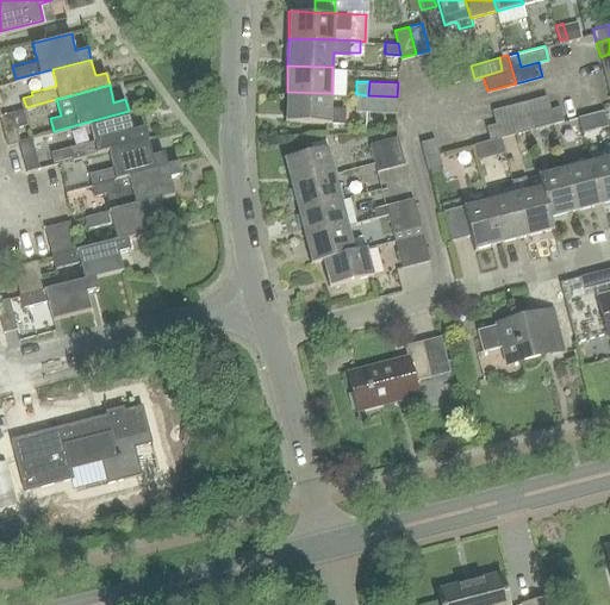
[(332,105),(332,93),(287,92),(286,119),(344,120),(346,106),(332,105)]
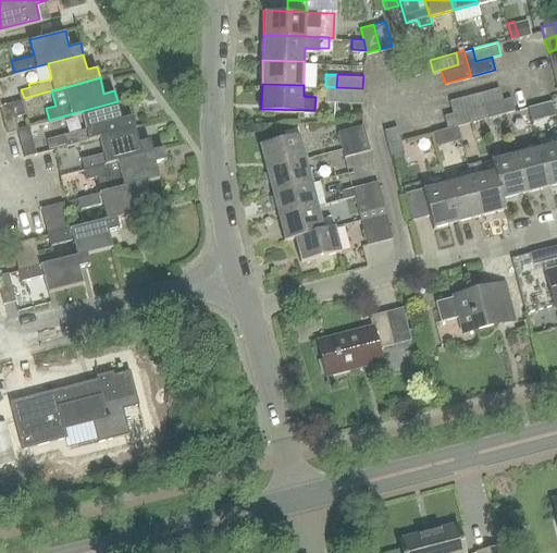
[(336,100),(336,87),(325,86),(324,100),(336,100)]
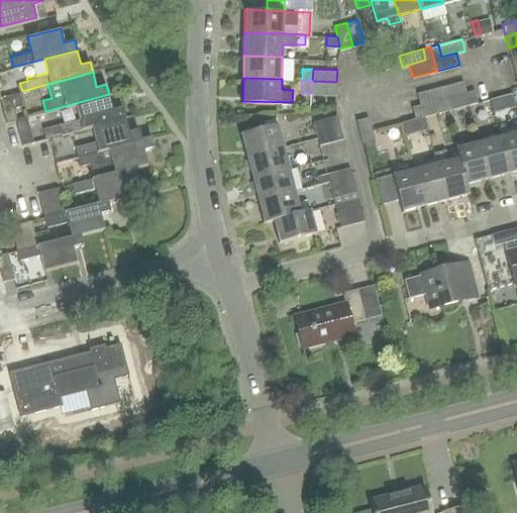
[(441,85),(446,108),(453,106),(451,95),(466,91),(463,80),(441,85)]
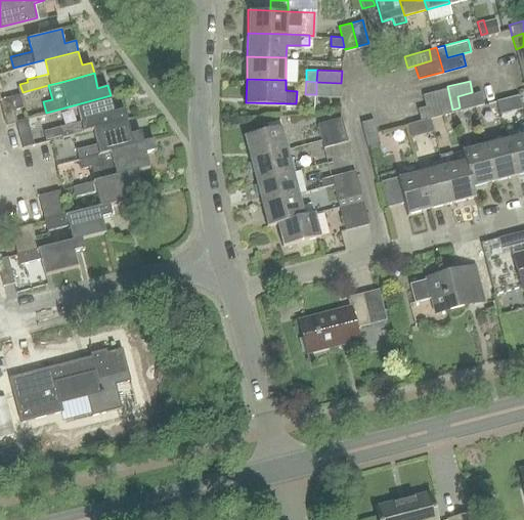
[(341,83),(316,82),(316,94),(341,95),(341,83)]
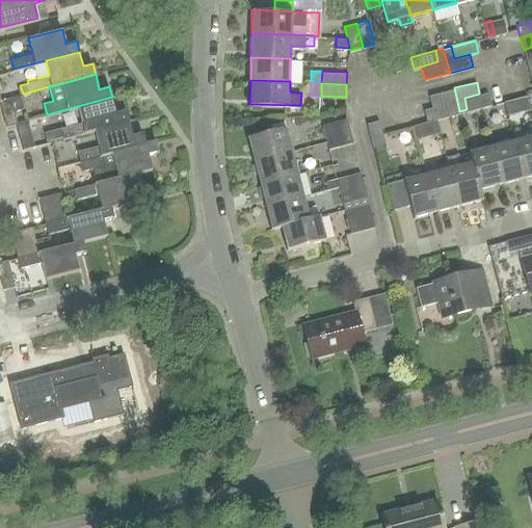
[(459,111),(454,87),(429,94),(432,106),(448,102),(451,113),(459,111)]
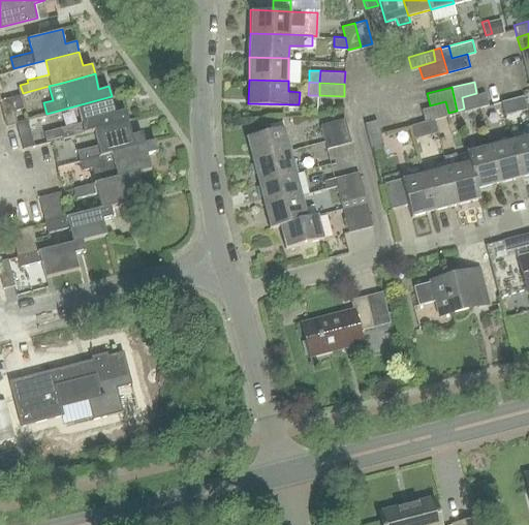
[(462,97),(464,109),(489,102),(486,91),(476,93),(462,97)]
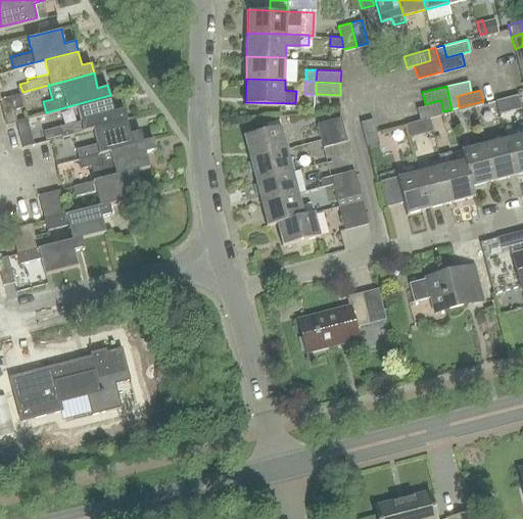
[(25,103),(22,92),(2,97),(8,121),(15,120),(19,118),(16,105),(25,103)]
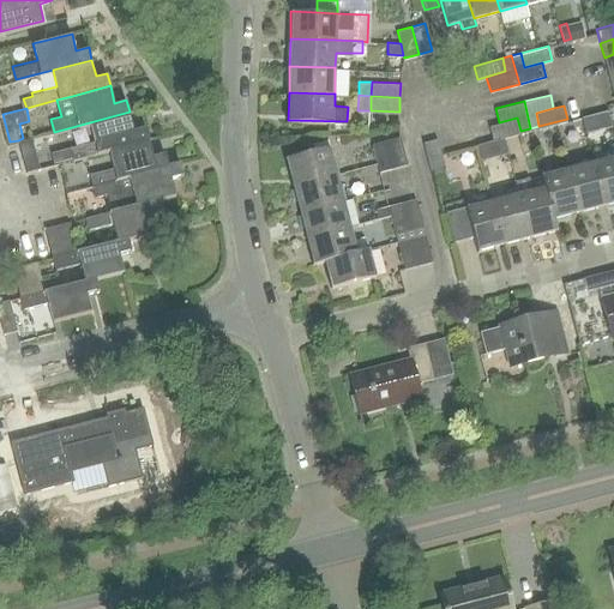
[(145,126),(134,128),(130,112),(91,122),(96,138),(70,145),(71,148),(53,152),(55,163),(110,149),(149,139),(145,126)]
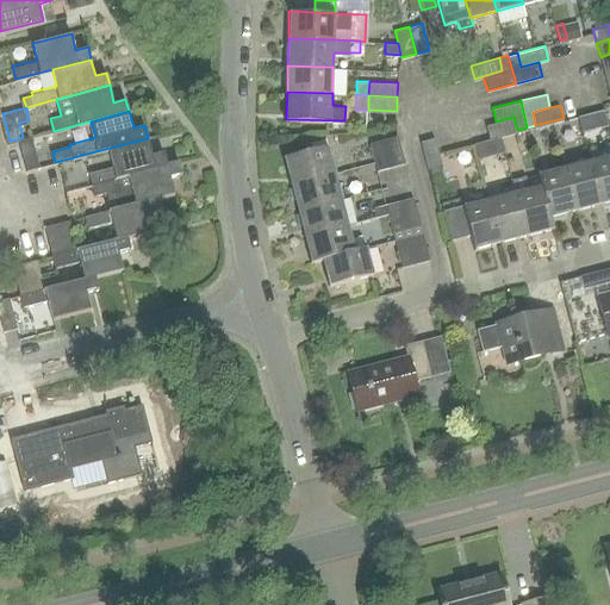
[(591,128),(586,112),(580,113),(584,129),(591,128)]
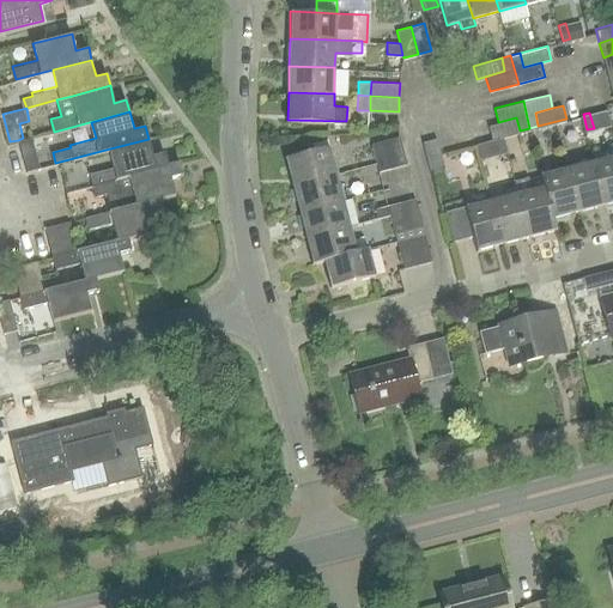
[(491,138),(520,131),(516,117),(498,122),(489,125),(491,138)]
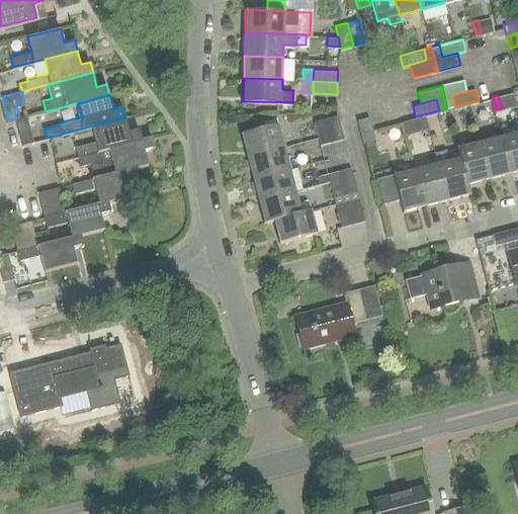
[(338,114),(326,117),(332,141),(345,138),(338,114)]
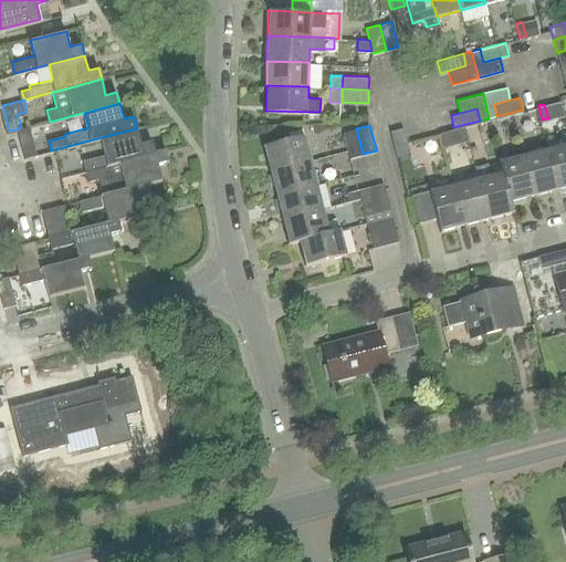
[(21,127),(17,129),(19,138),(31,135),(29,126),(23,127),(21,127)]
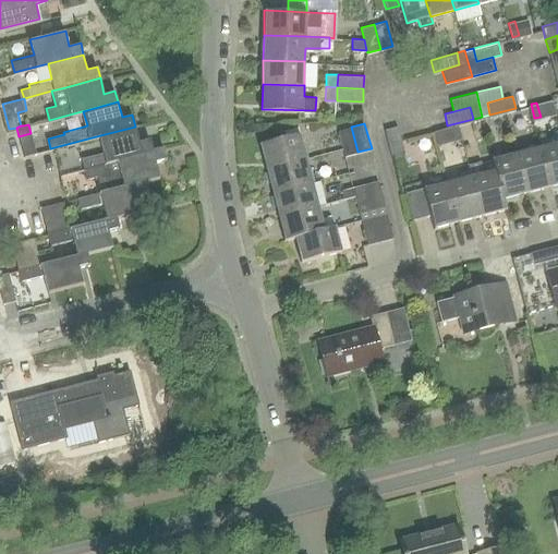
[(266,167),(306,157),(299,124),(286,128),(288,136),(261,143),(266,167)]
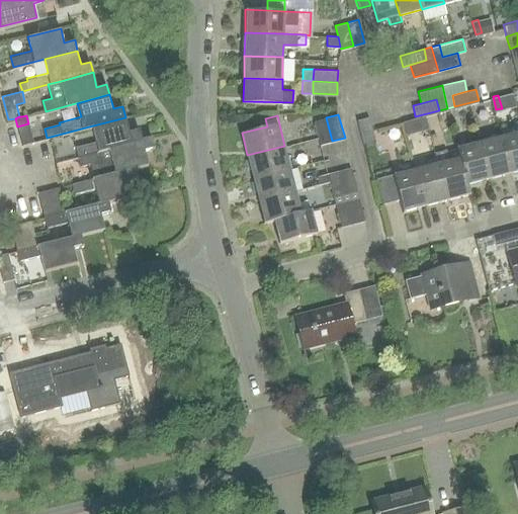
[(369,115),(357,119),(363,143),(375,140),(369,115)]
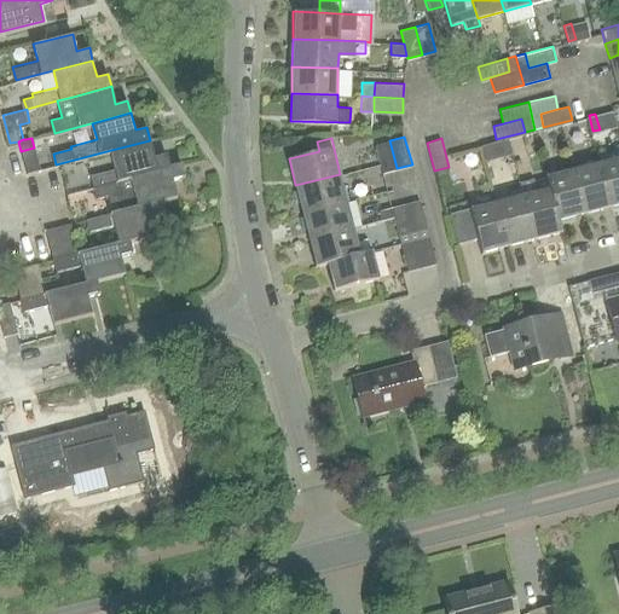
[(167,152),(155,156),(150,140),(111,150),(115,166),(90,173),(93,186),(105,183),(169,164),(167,152)]
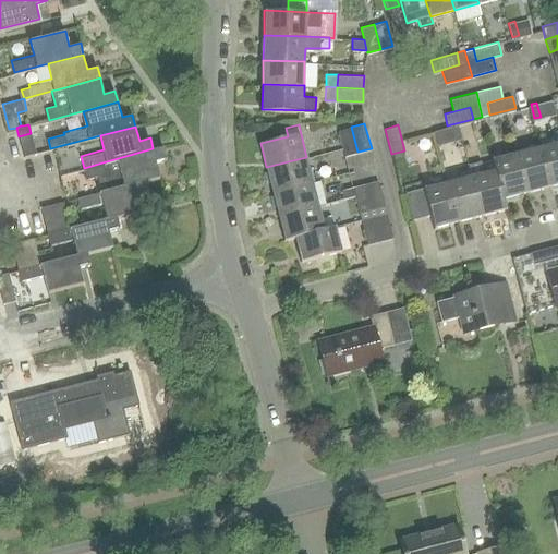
[(351,127),(339,130),(346,155),(358,152),(351,127)]
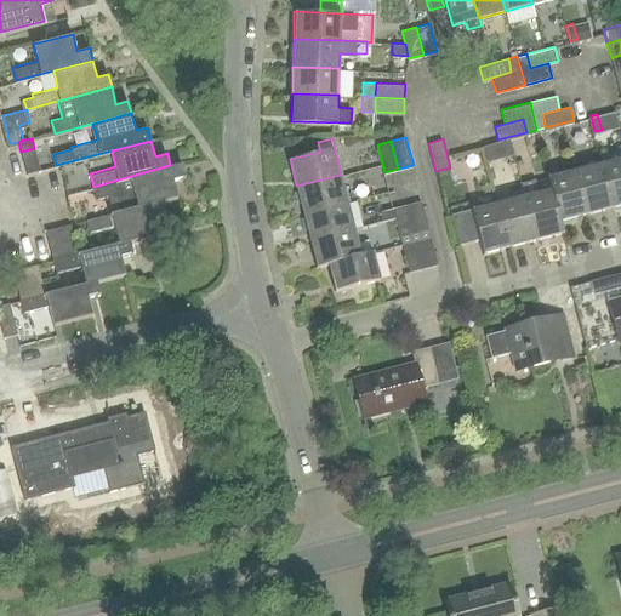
[(614,206),(620,204),(620,155),(602,161),(614,206)]
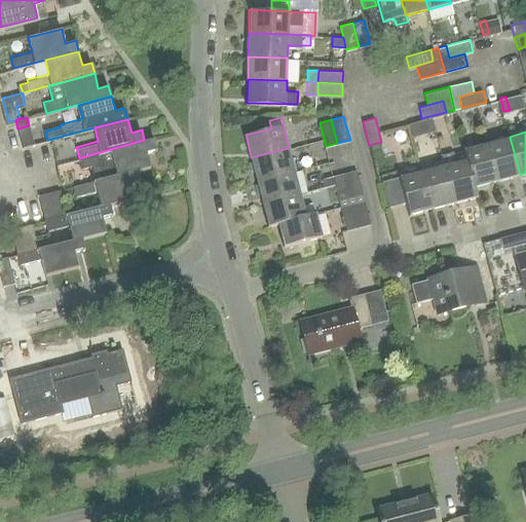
[(497,181),(520,175),(510,137),(488,143),(497,181)]
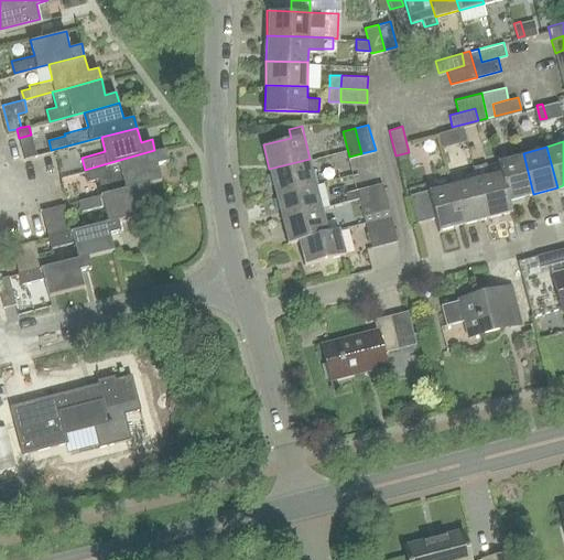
[(156,162),(169,159),(165,148),(154,150),(96,167),(85,170),(87,179),(98,176),(102,192),(125,186),(148,181),(148,182),(161,179),(156,162)]
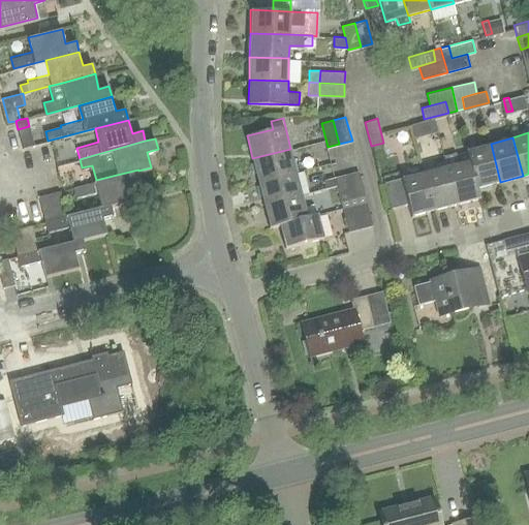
[(479,187),(500,182),(491,144),(468,149),(470,159),(471,159),(478,187),(479,187)]
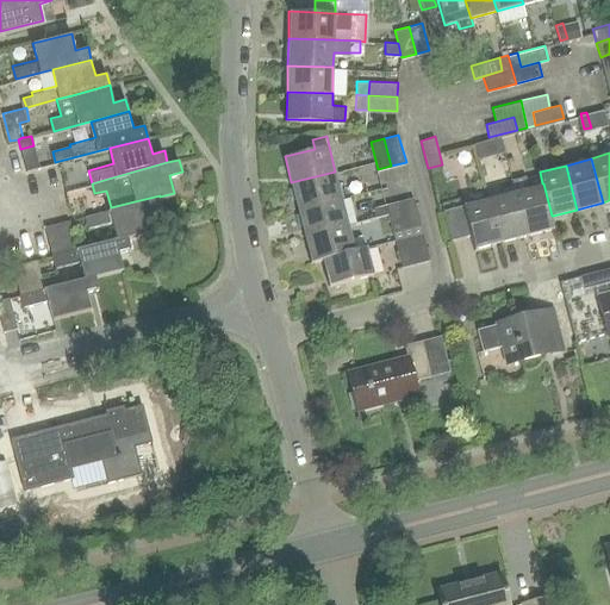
[(298,209),(342,198),(335,172),(291,182),(298,209)]
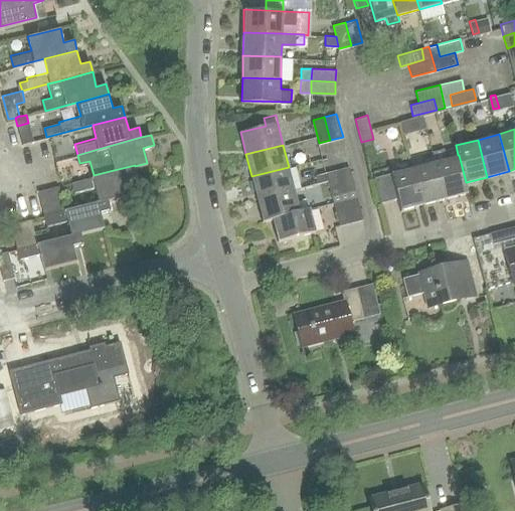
[(434,150),(436,160),(447,158),(444,147),(434,150)]
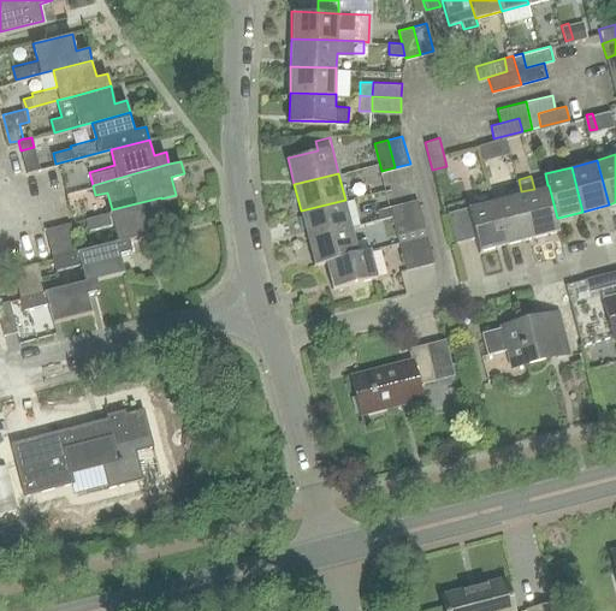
[(561,230),(558,218),(557,218),(549,185),(548,185),(534,189),(521,191),(533,237),(561,230)]
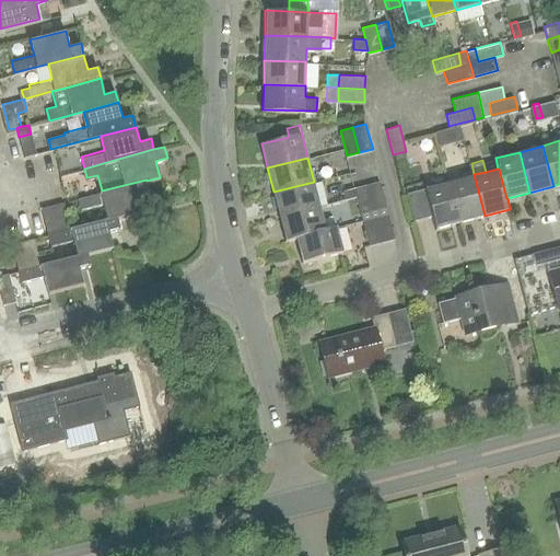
[(461,221),(485,216),(474,174),(451,181),(461,221)]
